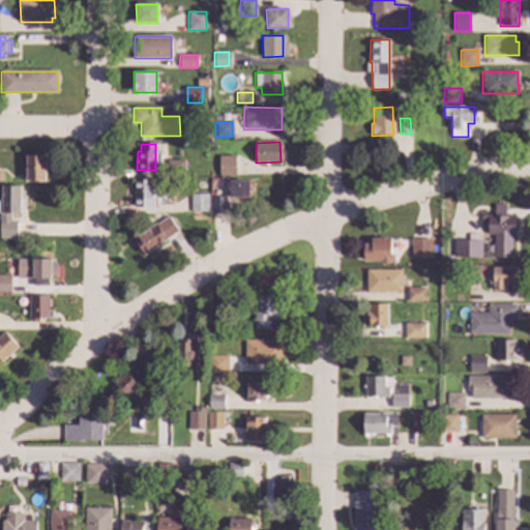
[(45,181),(26,180),(26,155),(46,156),(45,181)]
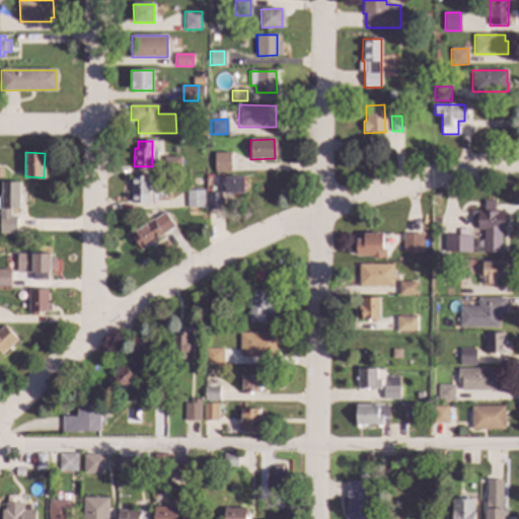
[(230,171),(214,171),(214,153),(230,153),(230,171)]
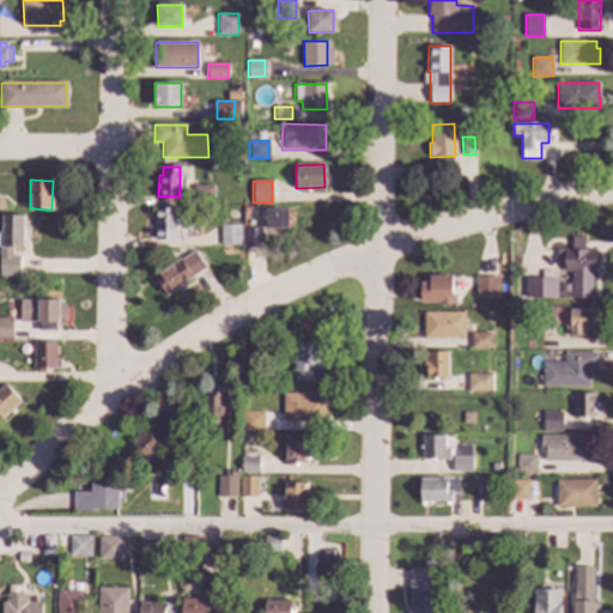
[(213,201),(194,201),(194,186),(213,184),(213,201)]
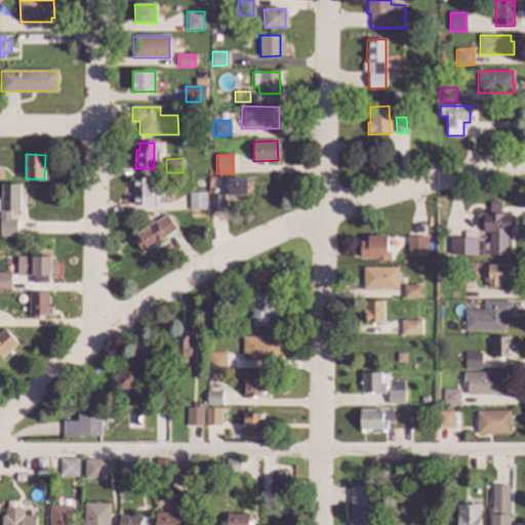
[(151,205),(131,205),(131,177),(152,178),(151,205)]
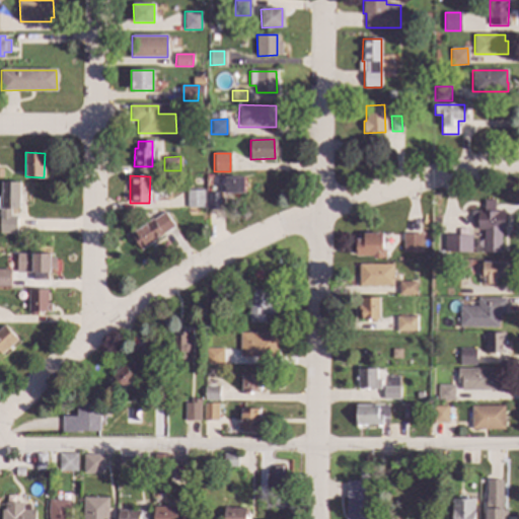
[(242,193),(224,193),(224,176),(242,176),(242,193)]
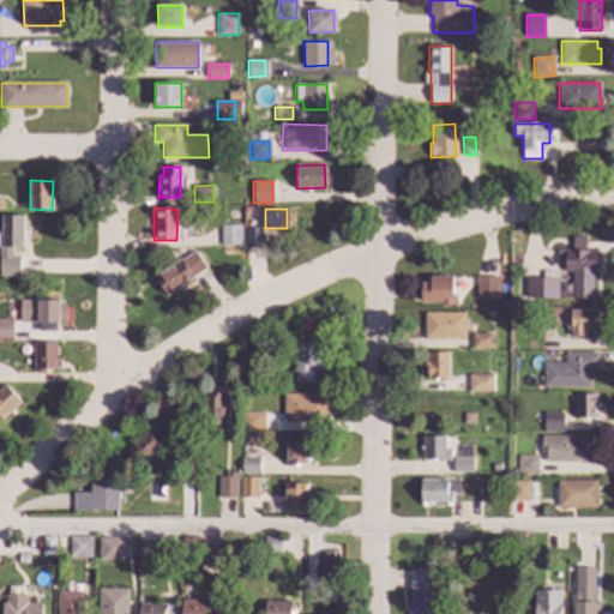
[(23,248),(13,247),(12,256),(19,256),(19,276),(0,275),(0,233),(2,233),(2,215),(24,216),(23,248)]
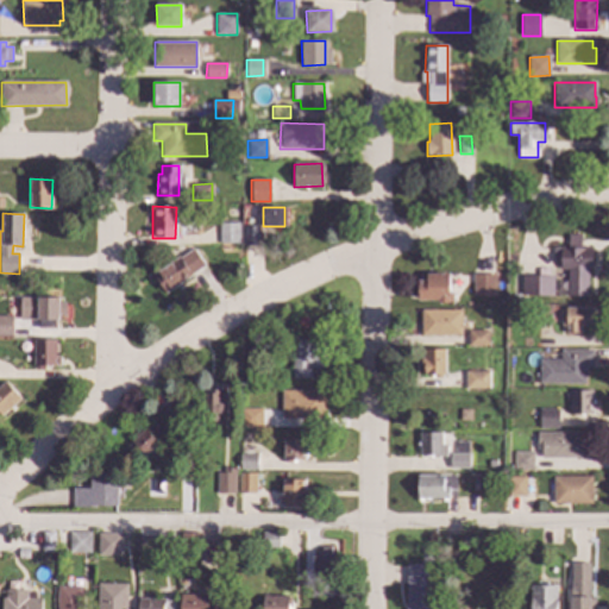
[(238,243),(219,243),(219,224),(238,224),(238,243)]
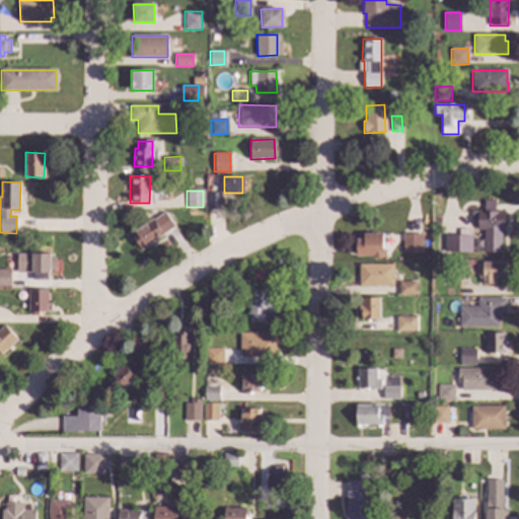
[(219,209),(206,208),(206,192),(220,193),(219,209)]
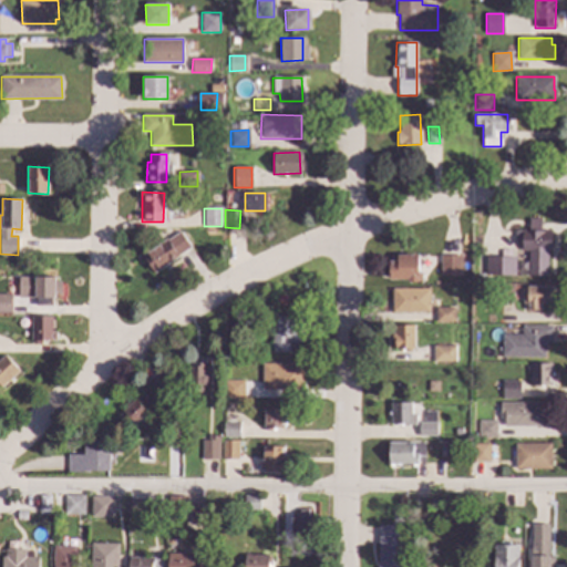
[(546,274),(527,272),(528,249),(521,248),(521,241),(514,241),(514,230),(527,230),(527,218),(539,218),(539,232),(550,232),(550,253),(547,251),(546,274)]
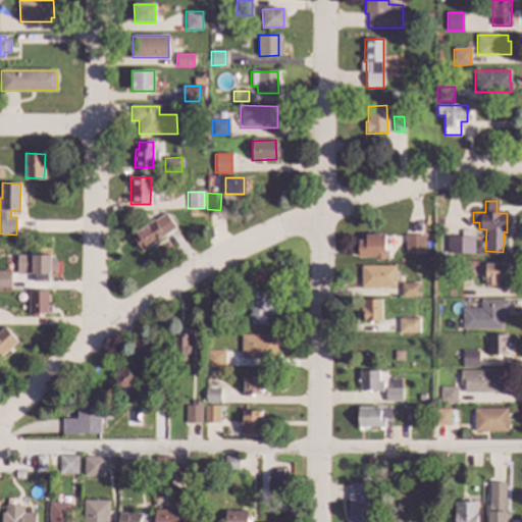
[(162,215),(164,213),(173,227),(142,250),(132,235),(156,217),(155,215),(160,212),(162,215)]
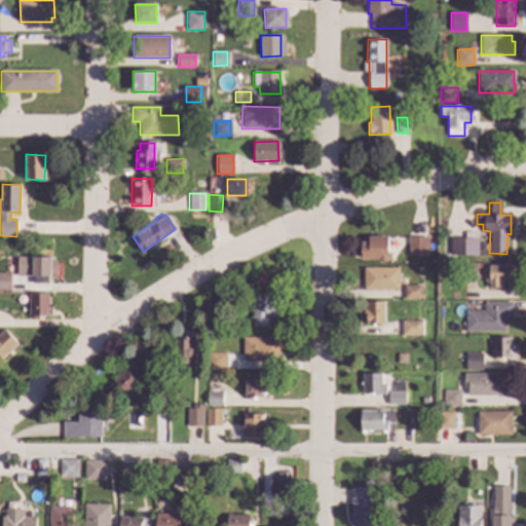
[(386,253),(390,253),(390,260),(387,260),(387,262),(377,262),(377,259),(360,259),(360,241),(368,241),(368,236),(387,236),(386,253)]
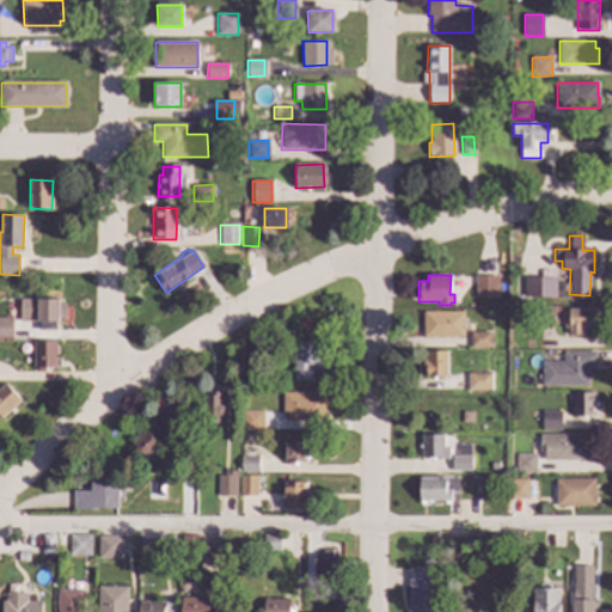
[(497,297),(475,297),(475,275),(497,275),(497,297)]
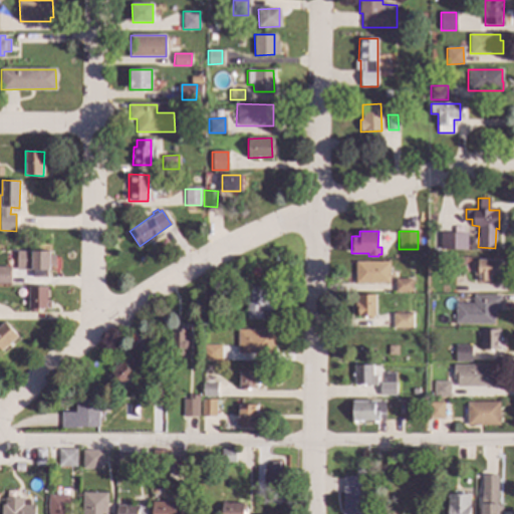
[(466,248),(439,248),(439,233),(466,234),(466,248)]
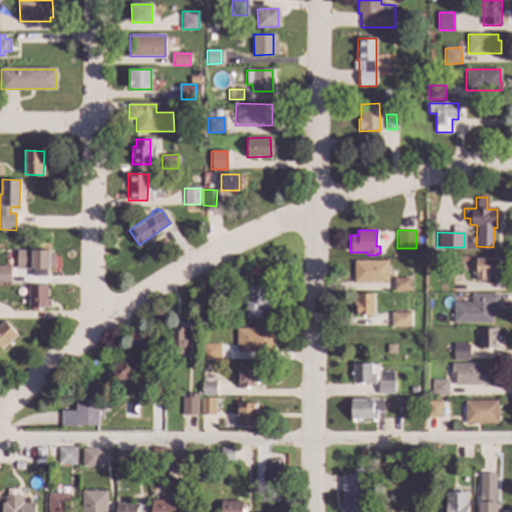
[(49,270),(46,270),(46,275),(32,275),(32,268),(16,268),(16,250),(49,250),(49,270)]
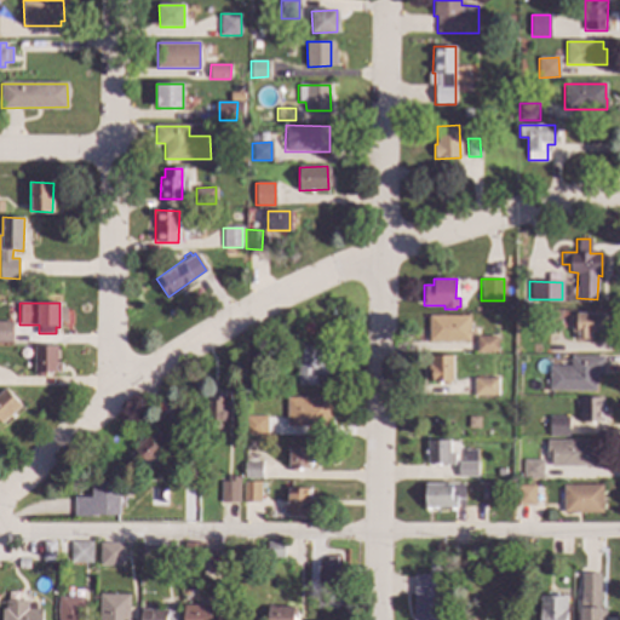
[(604,313),(602,333),(590,333),(590,339),(575,339),(575,332),(572,332),(573,323),(575,323),(577,311),(604,313)]
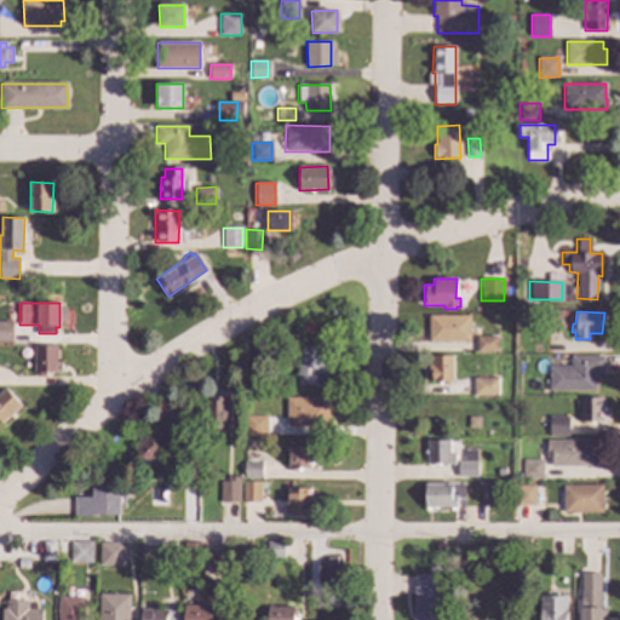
[(560,331),(546,331),(546,313),(561,313),(560,331)]
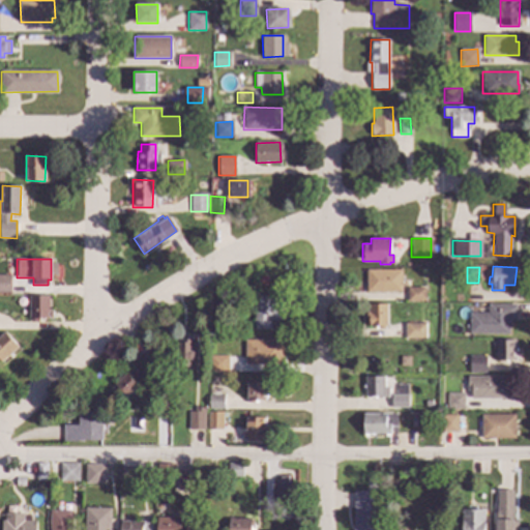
[(402,291),(366,291),(366,269),(402,270),(402,291)]
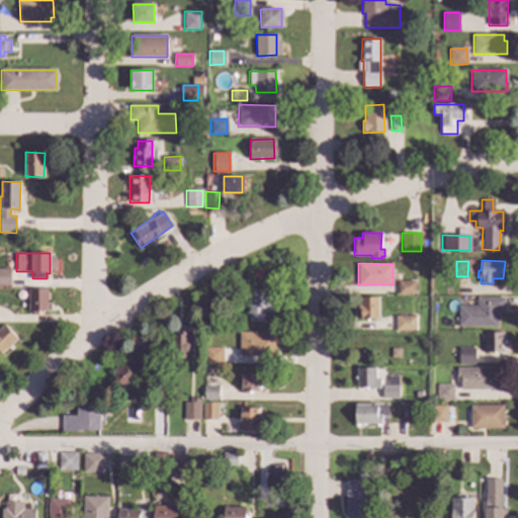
[(0,285),(9,285),(10,269),(0,268),(0,285)]
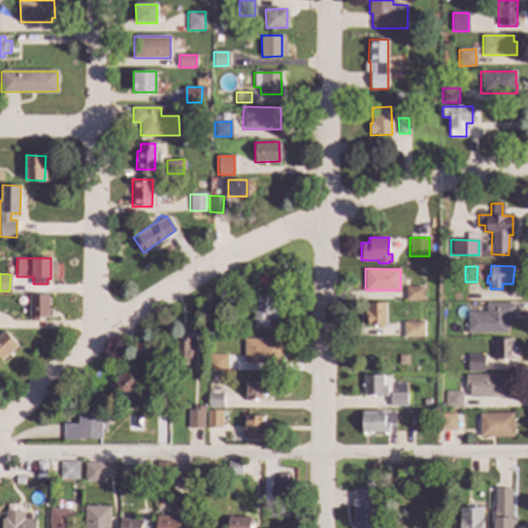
[(424,300),(405,299),(405,286),(418,286),(424,287),(424,300)]
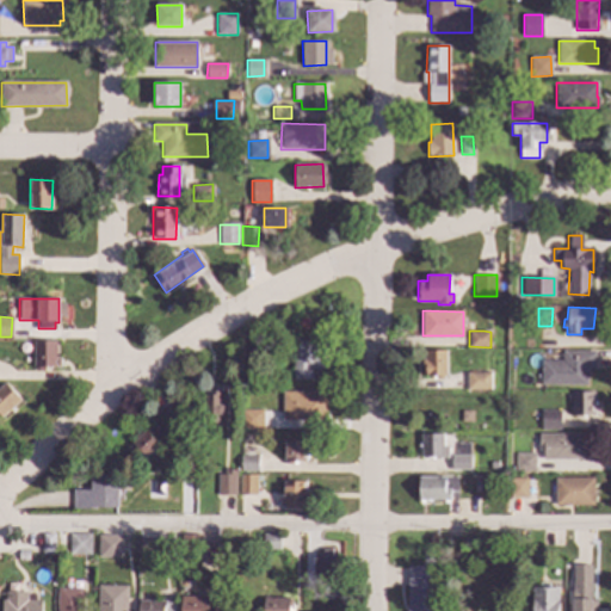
[(57,357),(60,357),(60,366),(34,366),(35,341),(57,341),(57,357)]
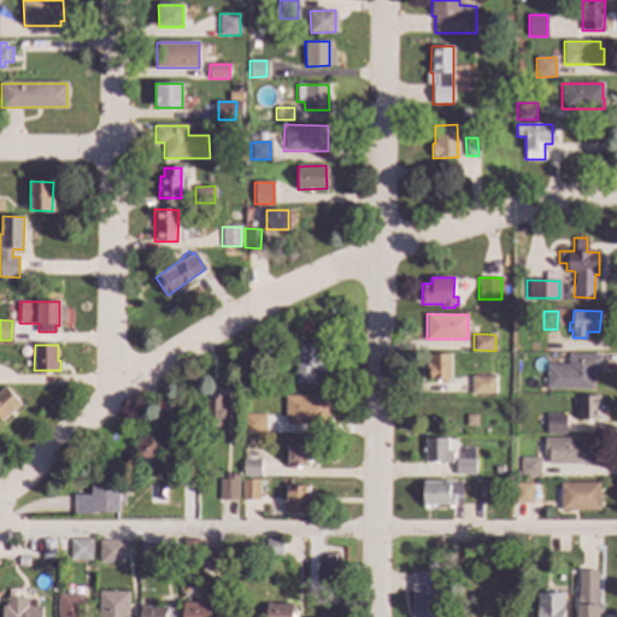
[(322,348),(329,348),(329,374),(313,372),(313,382),(295,382),(297,345),(322,345),(322,348)]
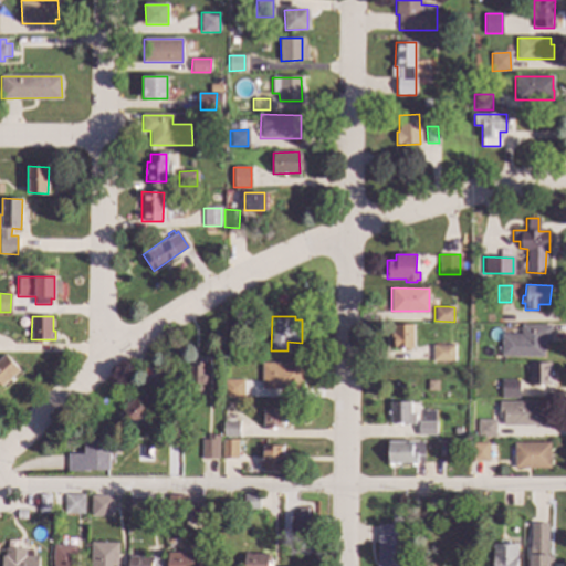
[(412,348),(394,348),(394,339),(391,339),(390,332),(394,332),(394,325),(412,325),(412,348)]
